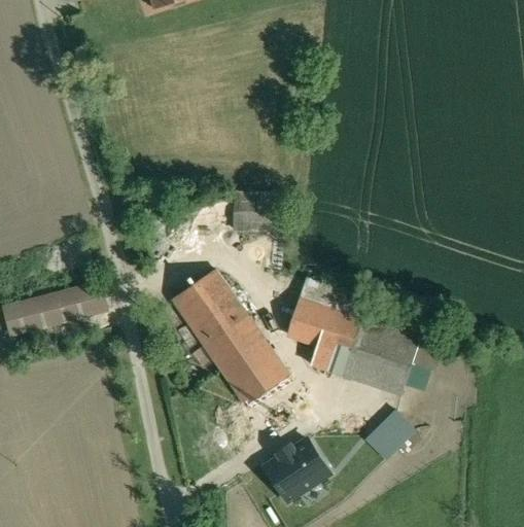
[(148,0),(152,9),(181,0),(148,0)]
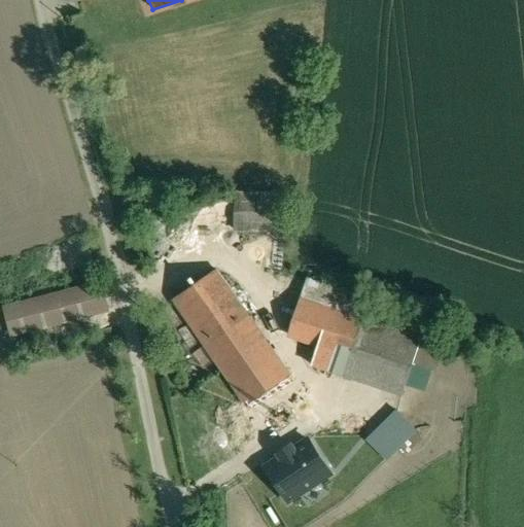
[(283,195),(233,194),(232,230),(282,231),(283,195)]
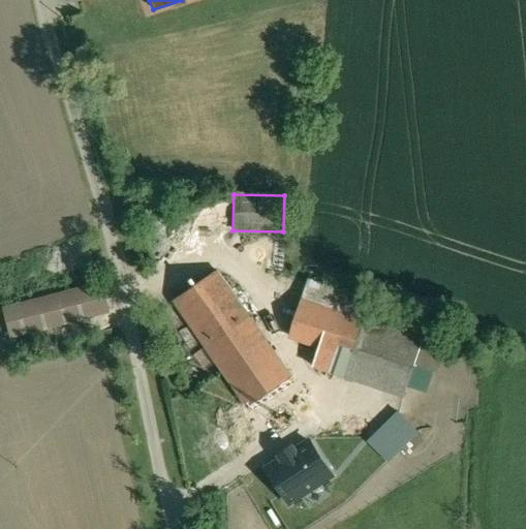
[(287,375),(215,271),(172,301),(243,403),(287,375)]
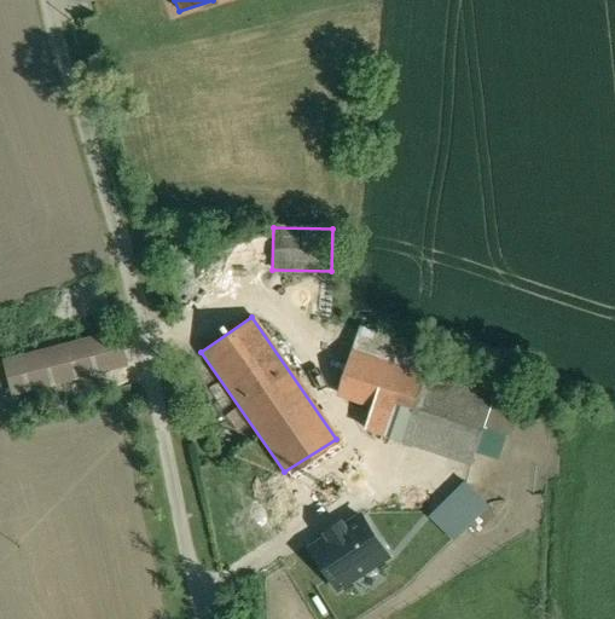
[(116,330),(3,359),(13,397),(126,366),(116,330)]
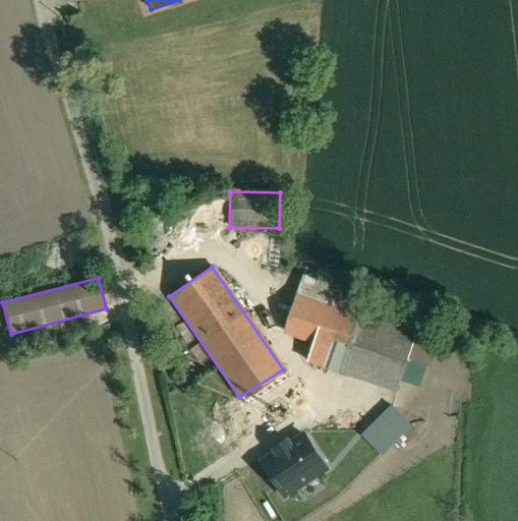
[(412,334),(293,296),(282,331),(311,340),(305,361),(395,390),(412,334)]
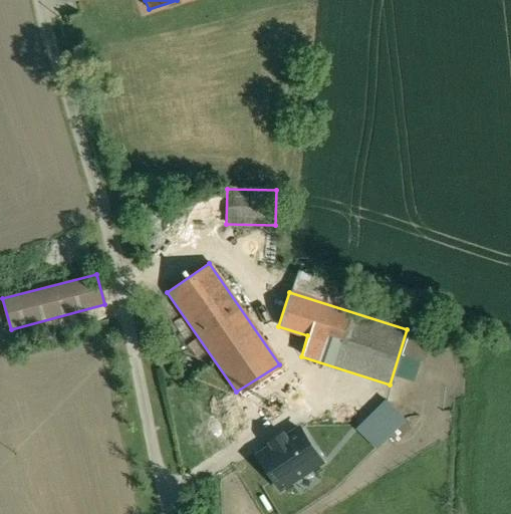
[(400,374),(417,376),(419,359),(403,356),(400,374)]
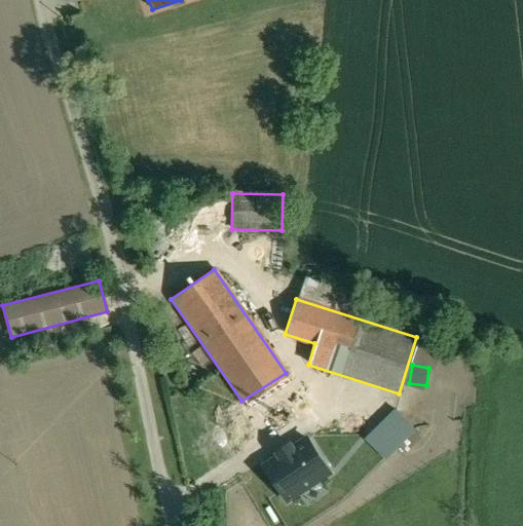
[(241,401),(217,417),(239,451),(308,406),(286,373),(241,401)]
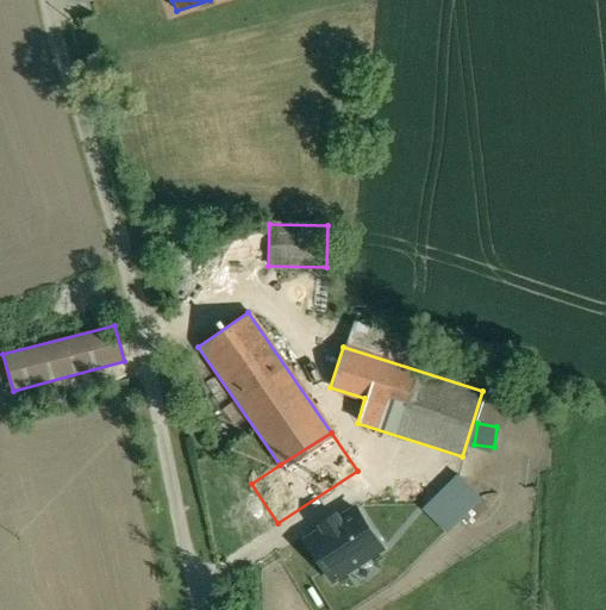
[(479,499),(455,475),(422,508),(445,531),(479,499)]
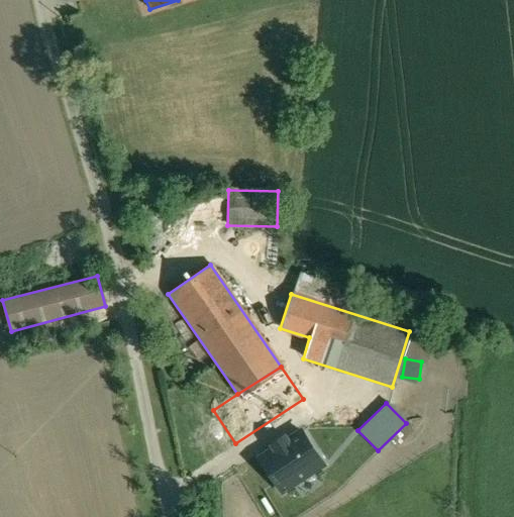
[(299,430),(257,456),(279,493),(322,467),(299,430)]
